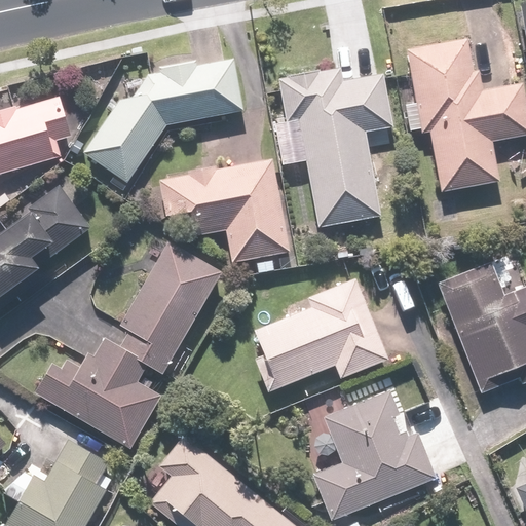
[(466,37),(405,47),(414,102),(403,104),(408,134),(428,130),(439,192),(498,182),(492,143),(525,137),(525,103),(523,84),(482,91),(478,70),(472,71),(466,37)]
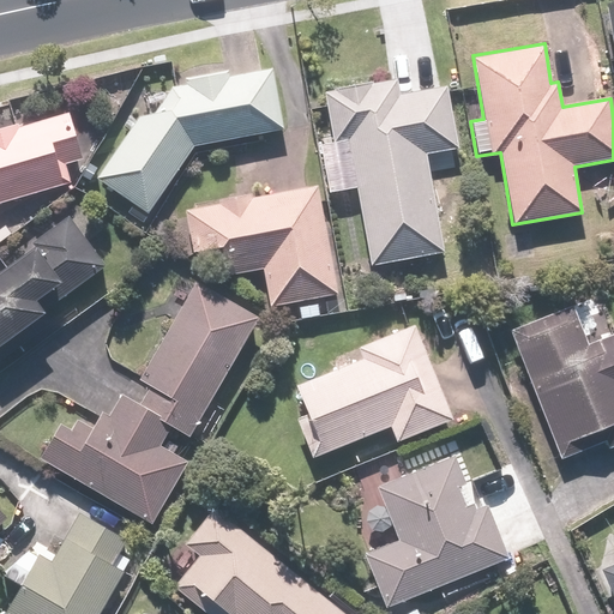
[(184,73),(186,85),(150,92),(95,176),(146,212),(193,148),(288,128),(276,67),(226,77),(223,65),(184,73)]
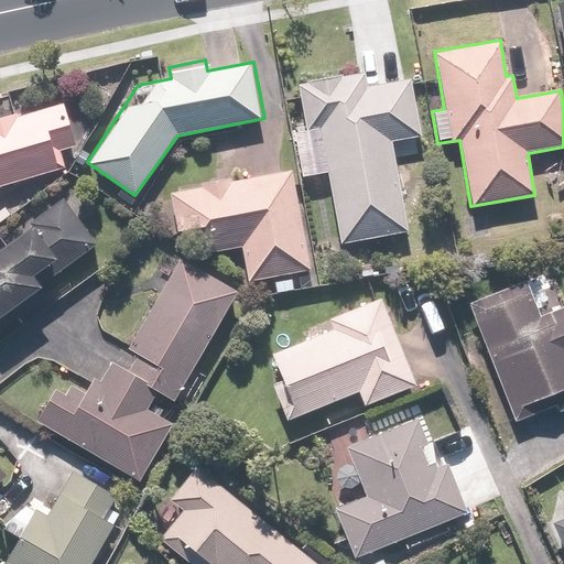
[(303,130),(320,128),(342,245),(408,232),(392,143),(422,139),(411,77),(368,85),(366,72),(295,85),(303,130)]
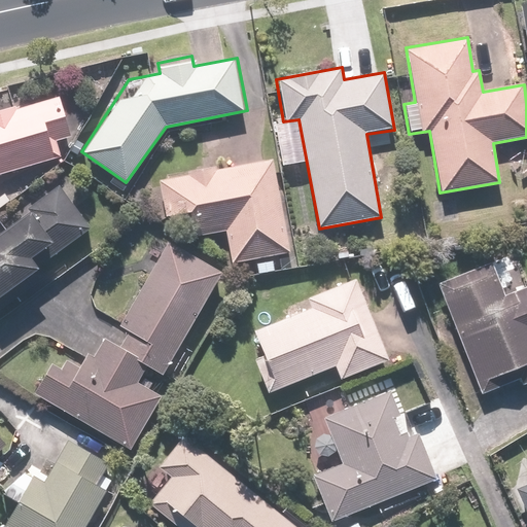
[(0,174),(63,156),(58,139),(72,135),(61,96),(18,108),(16,105),(0,109),(0,174)]
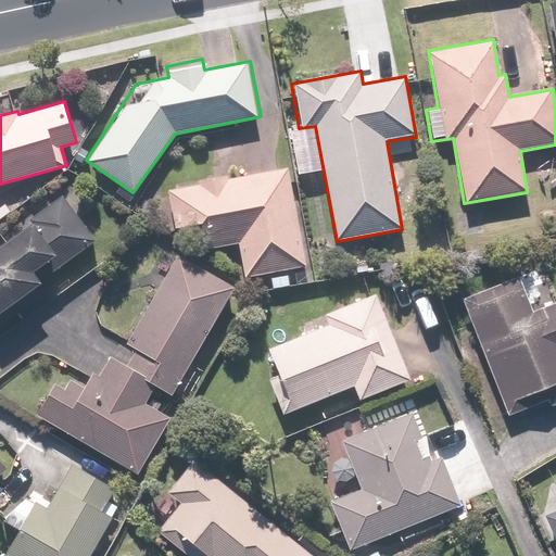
[(287,168),(228,179),(227,173),(198,178),(199,185),(166,190),(175,230),(201,224),(207,251),(238,244),(244,279),(306,267),(287,168)]
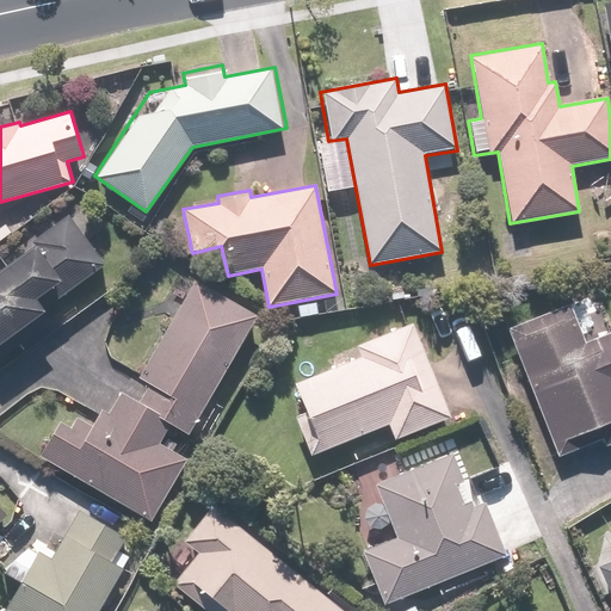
[(69,214),(0,267),(0,363),(12,353),(4,343),(45,309),(37,298),(67,276),(78,290),(110,265),(69,214)]
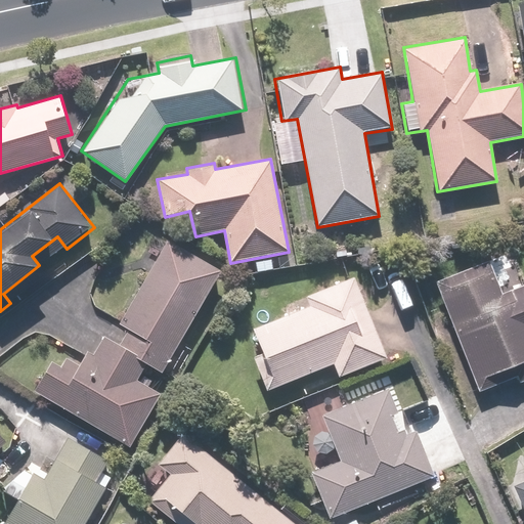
[(162,375),(221,268),(166,238),(121,321),(115,318),(95,354),(86,349),(79,362),(67,356),(61,365),(49,358),(31,392),(132,447),(162,394),(138,381),(146,366),(162,375)]
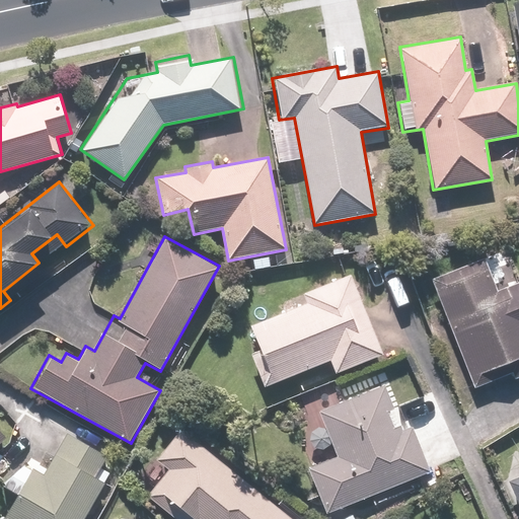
[(479,255),(430,276),(474,387),(509,374),(513,383),(518,380),(518,283),(495,293),(479,255)]
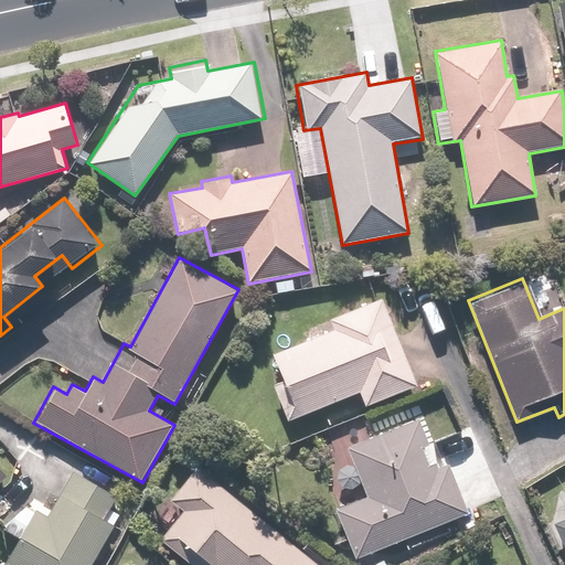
[(337,331),(274,352),(284,380),(274,383),(286,420),(320,409),(327,429),(371,415),(368,404),(418,387),(388,299),(332,317),(337,331)]
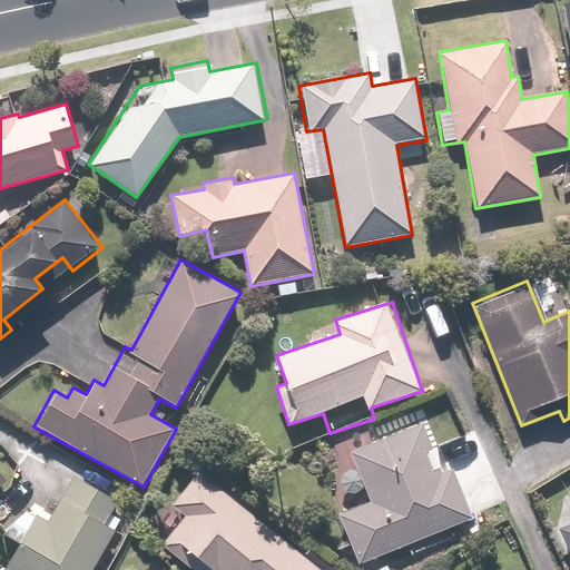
[(425,422),(351,451),(370,500),(336,513),(356,563),(473,518),(453,467),(443,470),(425,422)]
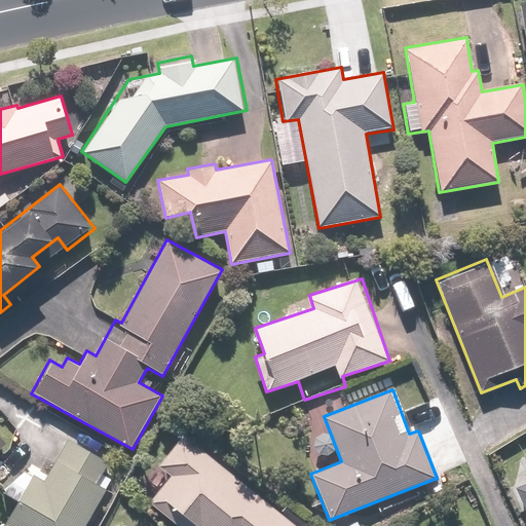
[(84,525),(110,478),(100,473),(106,460),(32,423),(0,485),(20,495),(3,525),(84,525)]
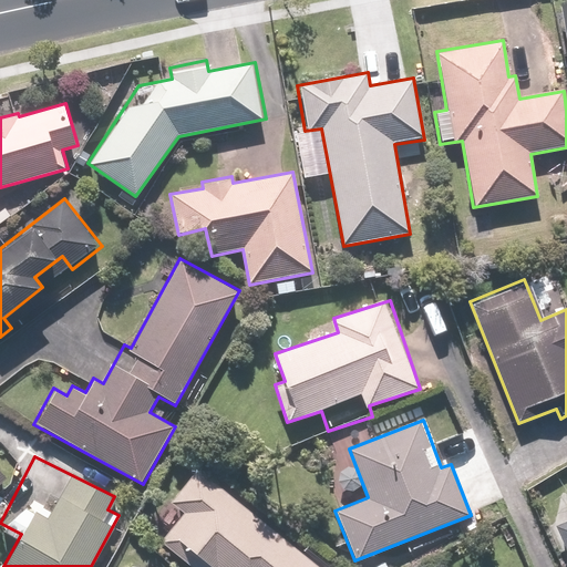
[(320,566),(196,466),(167,501),(183,513),(158,542),(185,564),(189,558),(199,566),(320,566)]
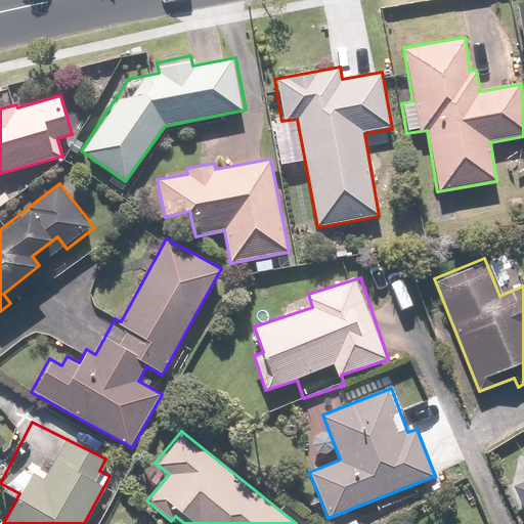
[(0,450),(9,444),(0,432),(0,450)]
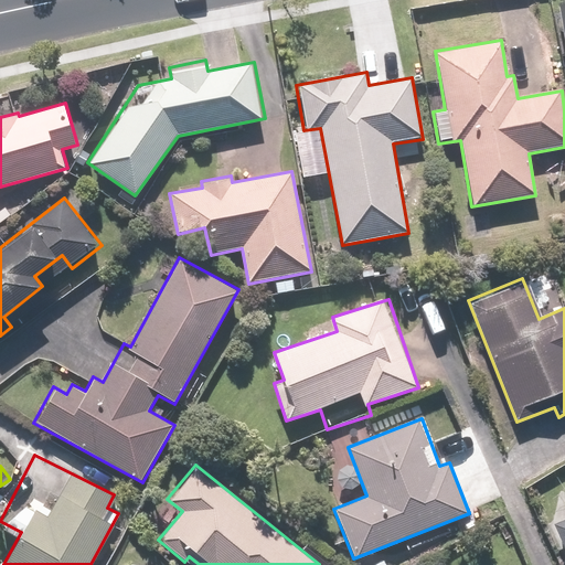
[(564,516),(551,523),(564,553),(564,516)]
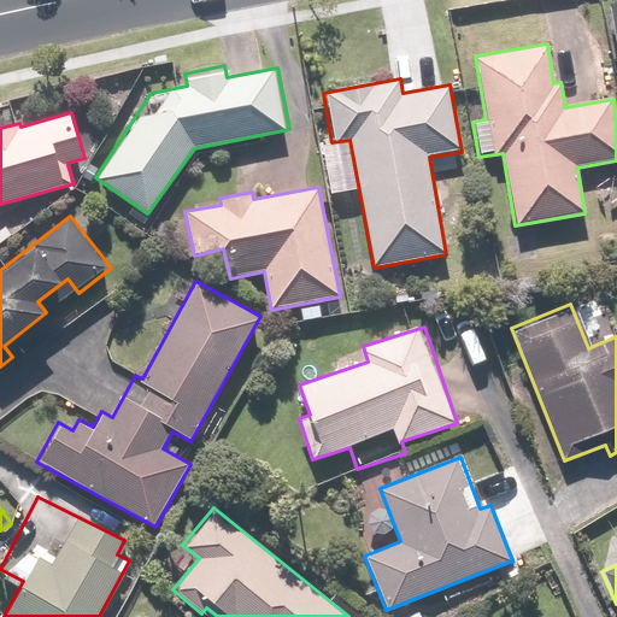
All buildings are outlined.
